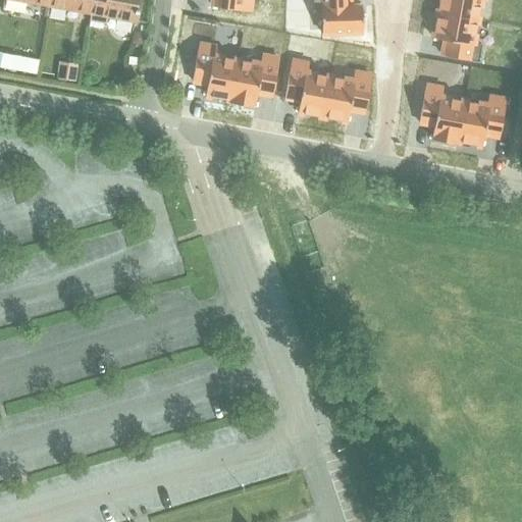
[(49,0),(49,6),(91,13),(92,0),(49,0)]
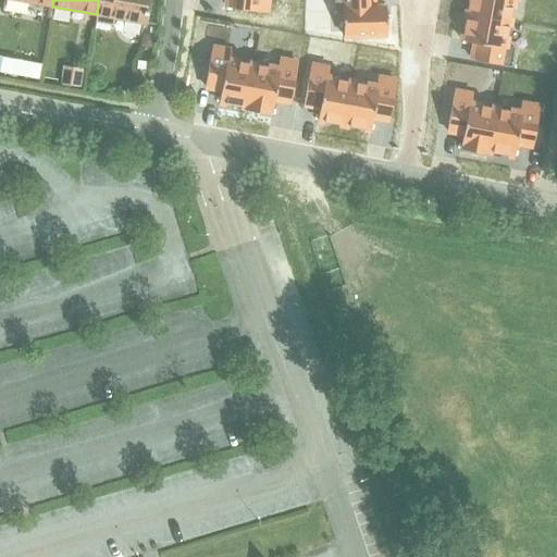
[(98,0),(97,14),(145,23),(148,1),(146,0),(145,0),(98,0)]
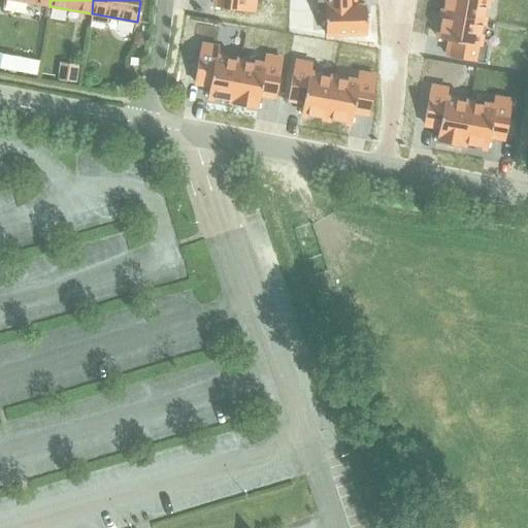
[(215,0),(213,6),(251,11),(252,0),(215,0)]
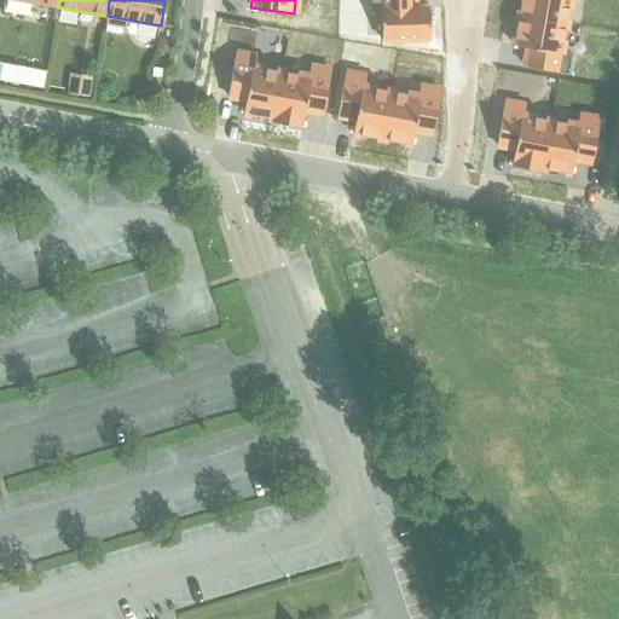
[(412,0),(370,0),(370,11),(380,11),(381,40),(429,38),(428,7),(414,7),(412,0)]
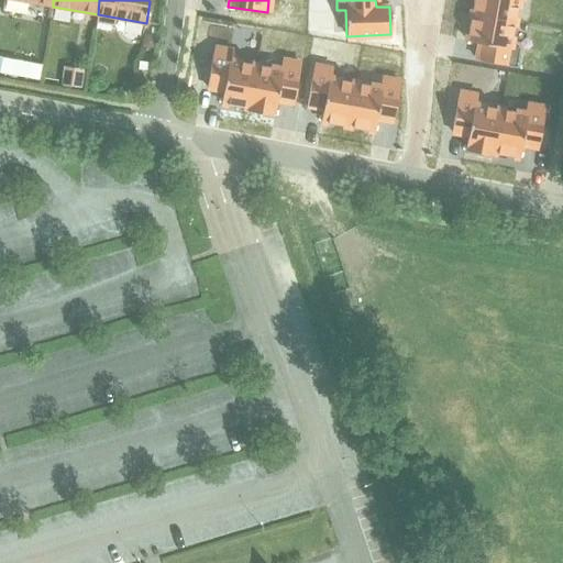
[(473,0),(471,13),(514,22),(518,0),(473,0)]
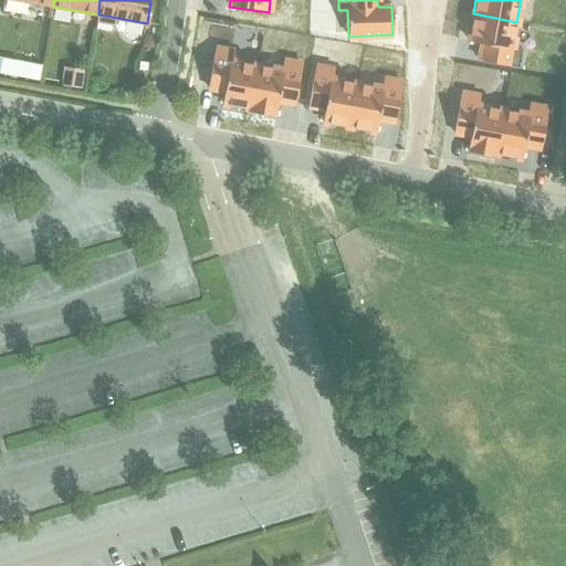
[(473,13),(469,41),(481,43),(479,60),(517,66),(521,49),(512,46),(516,22),(473,13)]
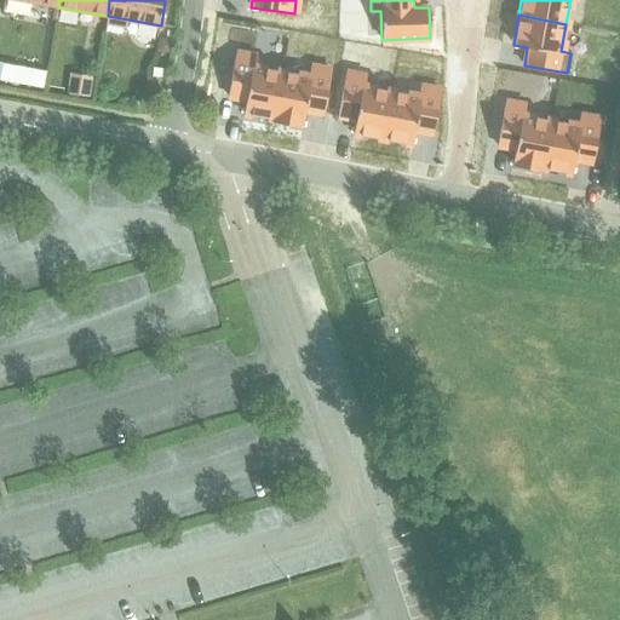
[(156,38),(155,52),(168,55),(170,40),(156,38)]
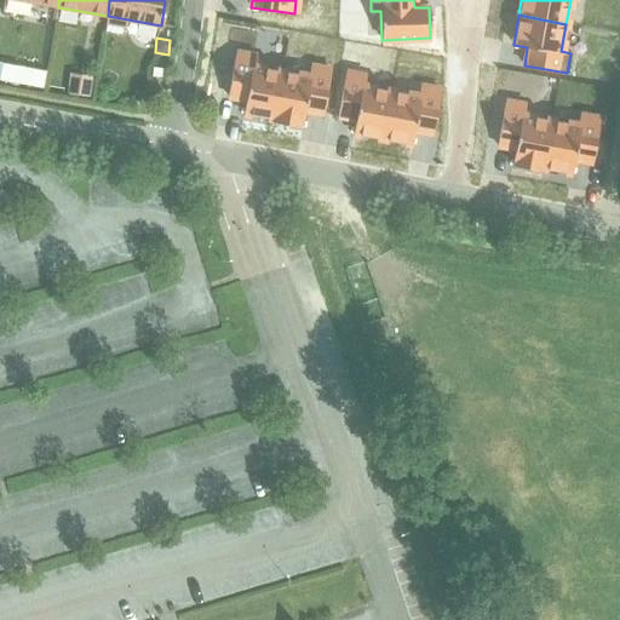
[(220,42),(216,68),(233,70),(227,102),(245,105),(242,119),(270,125),(271,121),(281,72),(253,67),(256,57),(235,53),(236,46),(220,42)]
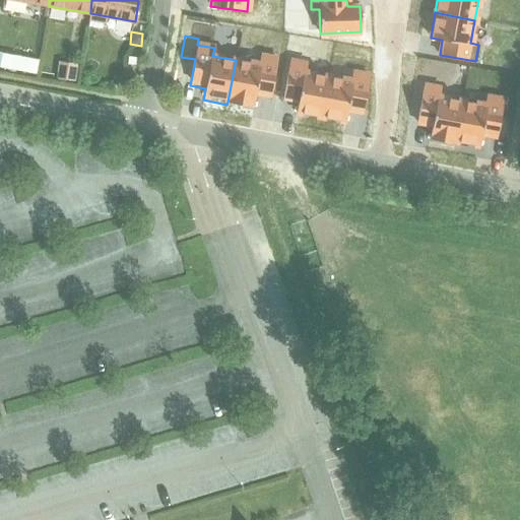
[(236,60),(228,102),(253,107),(255,92),(270,94),(277,59),(260,56),(258,64),(236,60)]
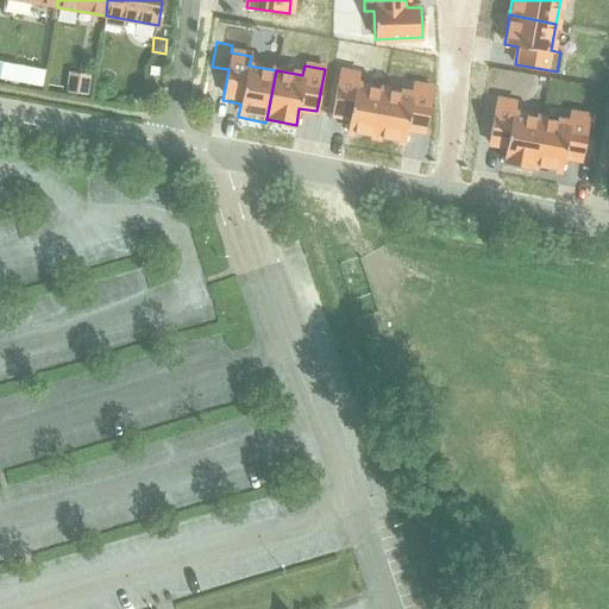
[(339,71),(331,113),(349,117),(346,131),(375,136),(383,89),(357,85),(358,75),(339,71)]
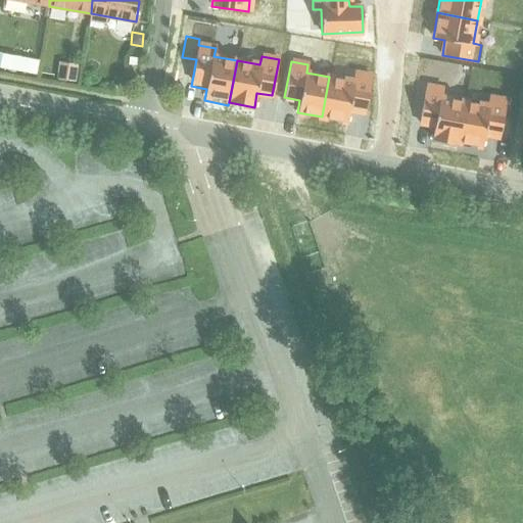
[(59,62),(56,79),(75,82),(78,65),(59,62)]
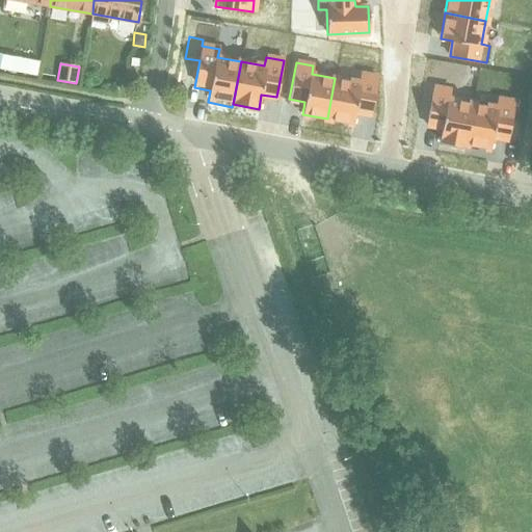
[(335,78),(327,118),(353,124),(355,111),(371,114),(377,77),(360,74),(358,82),(335,78)]
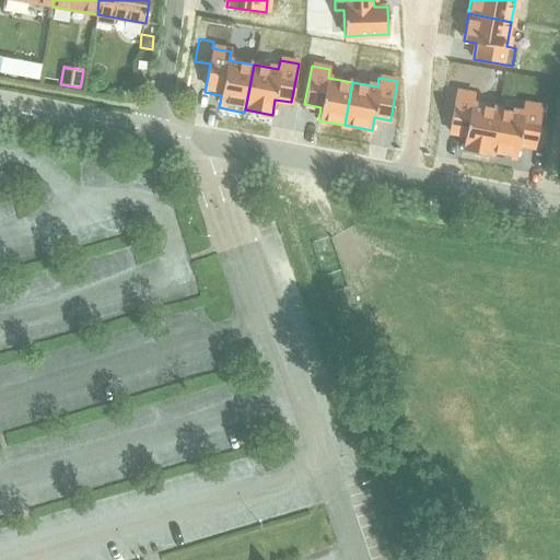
[(448,81),(445,98),(454,101),(448,131),(465,133),(462,149),(489,154),(498,108),(473,104),(474,95),(455,92),(457,83),(448,81)]
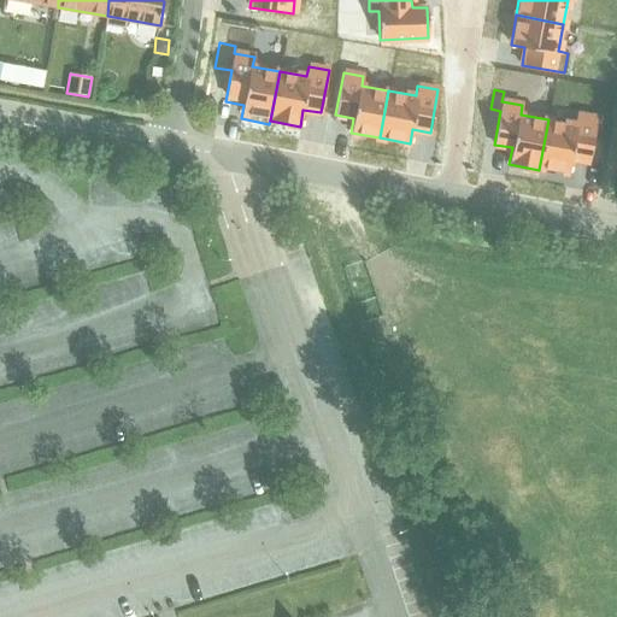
[(548,119),(539,170),(553,172),(553,170),(569,172),(571,158),(589,162),(597,118),(576,115),(575,124),(548,119)]
